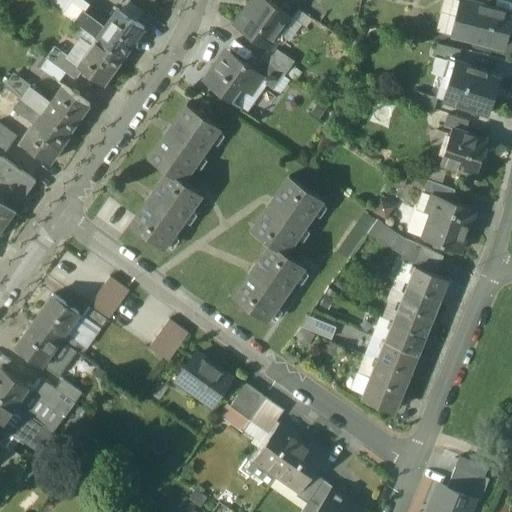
[(90,4),(84,0),(55,0),(52,5),(77,22),(84,12),(90,4)]
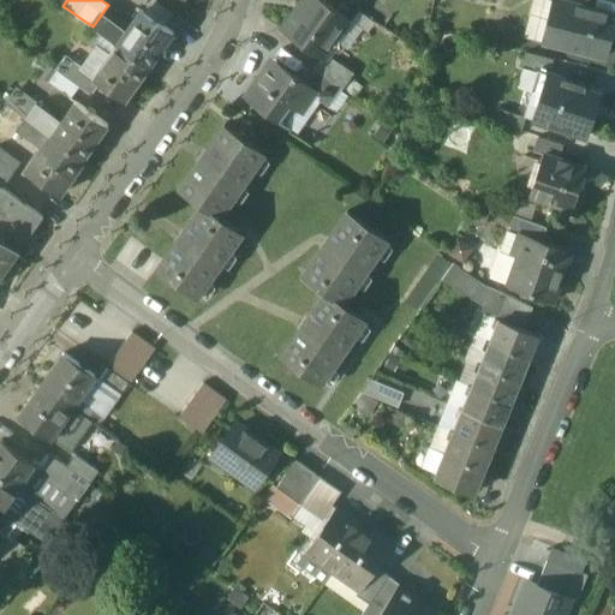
[(345,17),(320,0),(298,0),(278,30),(321,60),(322,59),(336,39),(333,36),(345,17)]
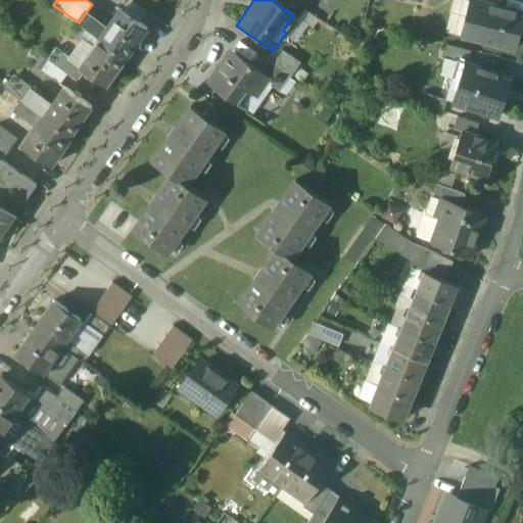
[(522,12),(496,7),(470,0),(470,2),(462,36),(514,49),(522,13),(522,12)]
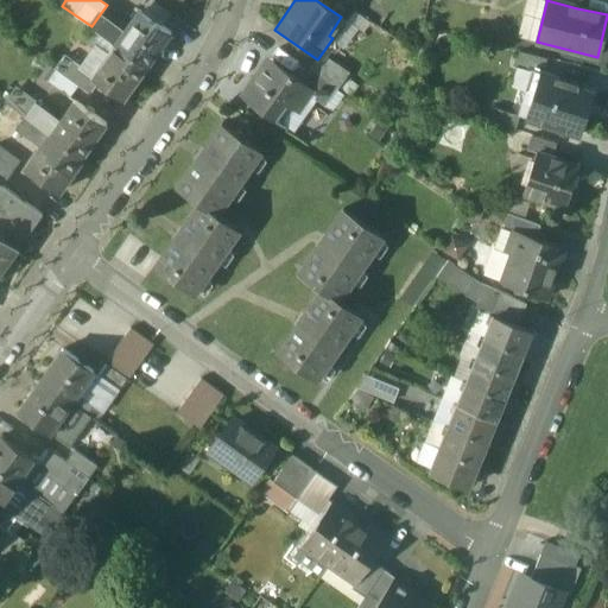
[(124,31),(115,44),(146,67),(170,33),(139,11),(124,31)]
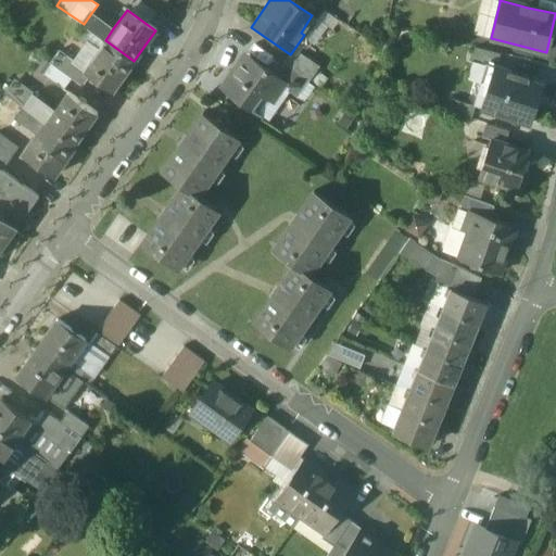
[(91,13),(84,24),(105,40),(113,28),(91,13)]
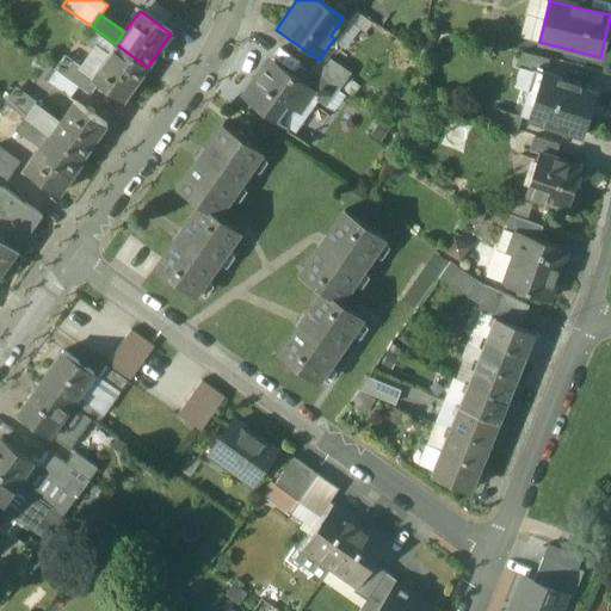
[(343,17),(331,36),(334,38),(343,43),(355,25),(343,17)]
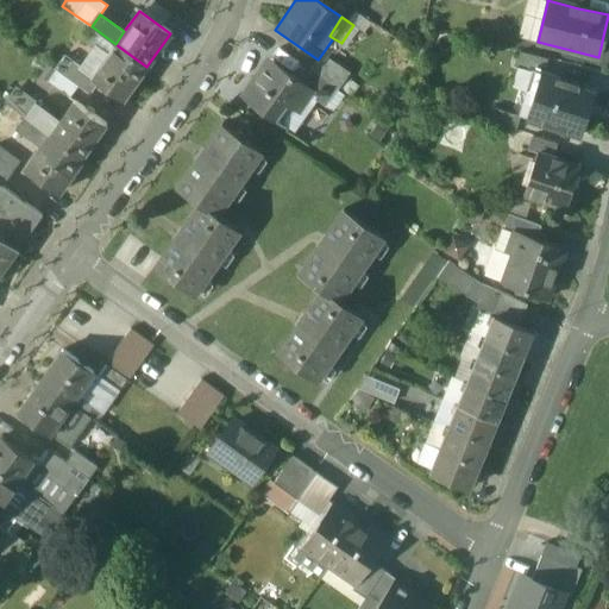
[(115,44),(92,26),(82,39),(106,56),(115,44)]
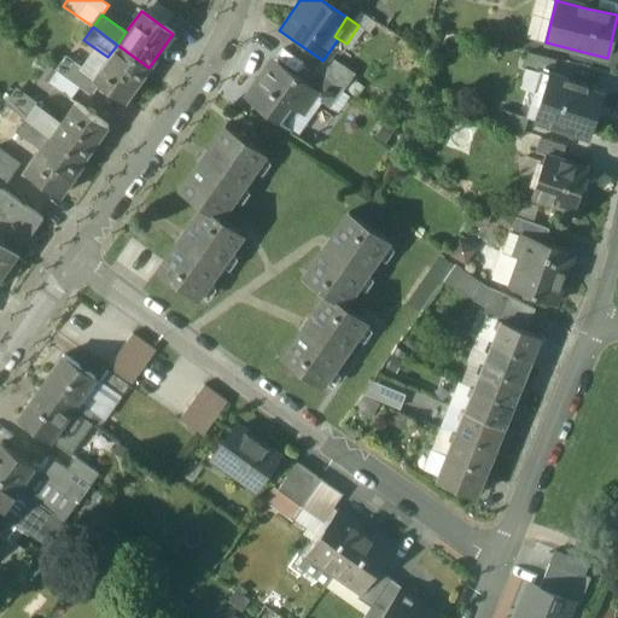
[(93,77),(92,80),(98,85),(124,103),(149,68),(117,45),(108,57),(93,77)]
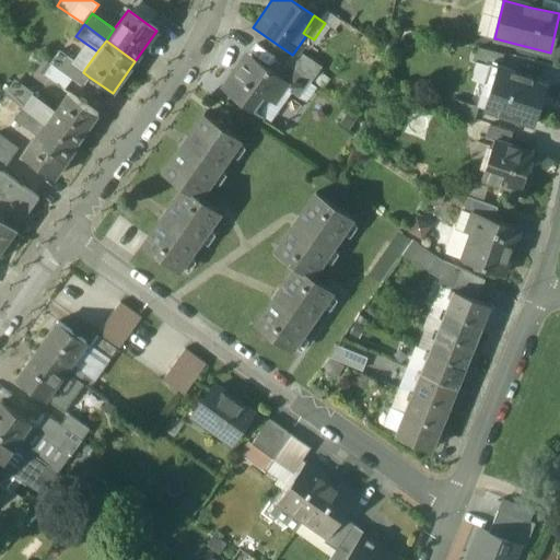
[(502,54),(479,47),(476,62),(489,66),(498,68),(498,67),(499,67),(502,54)]
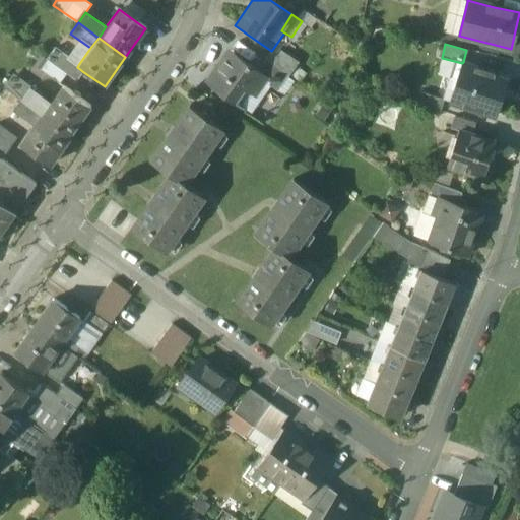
[(78,65),(55,48),(47,60),(66,74),(75,80),(82,71),(77,67),(78,65)]
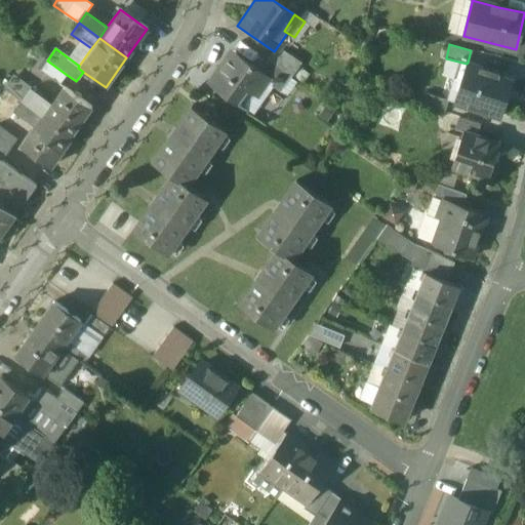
[(297,67),(275,50),(274,51),(267,63),(289,78),(297,67)]
